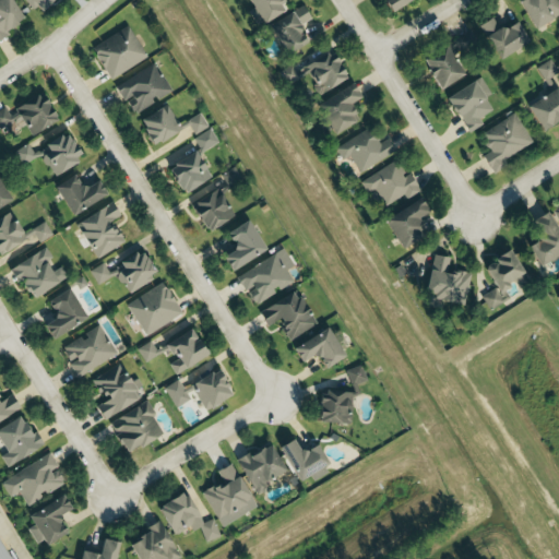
[(0,0),(0,38),(8,36),(4,28),(21,21),(11,0),(0,0)]
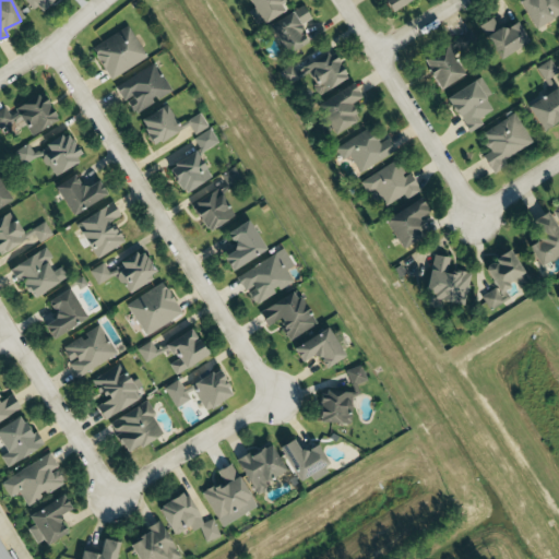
[(24,0),(34,12),(48,0),(24,0)]
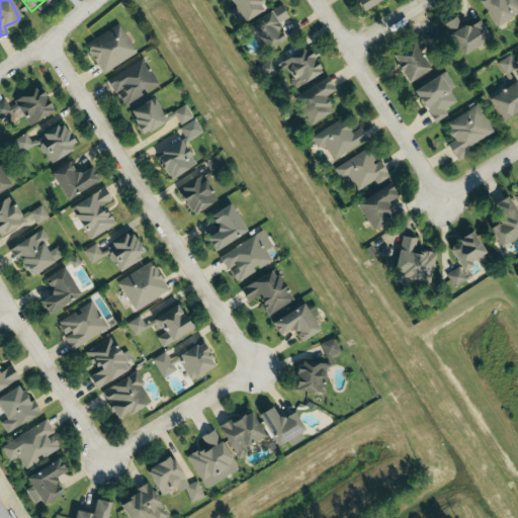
[(266,8),(261,0),(230,0),(242,21),(266,8)]
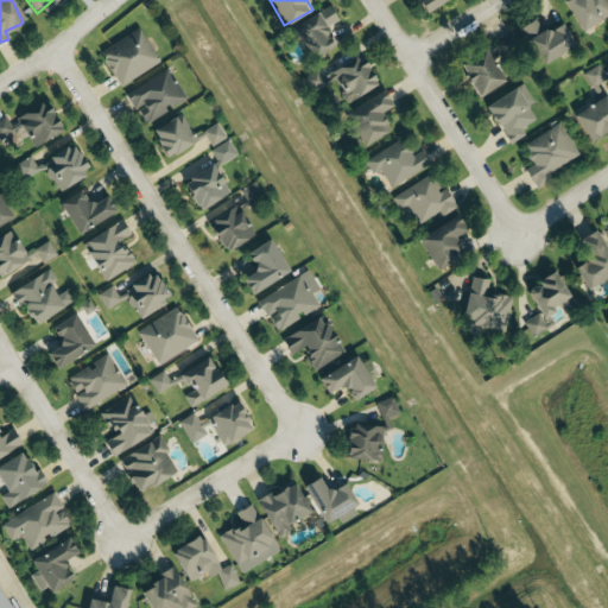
[(415,0),(423,13),(444,0),(415,0)]
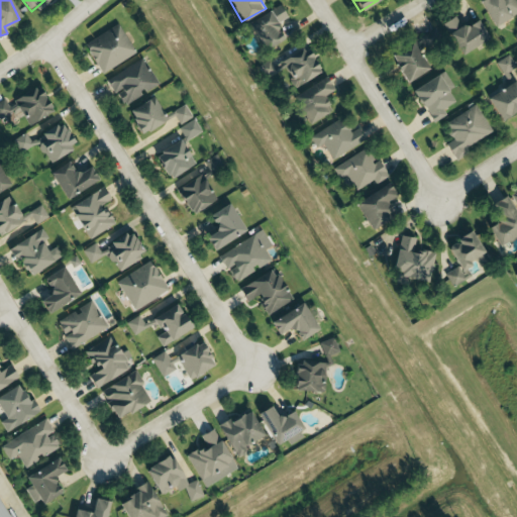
[(481,0),(480,1),(494,26),(516,13),(516,0),(516,1),(515,0),(481,0)]
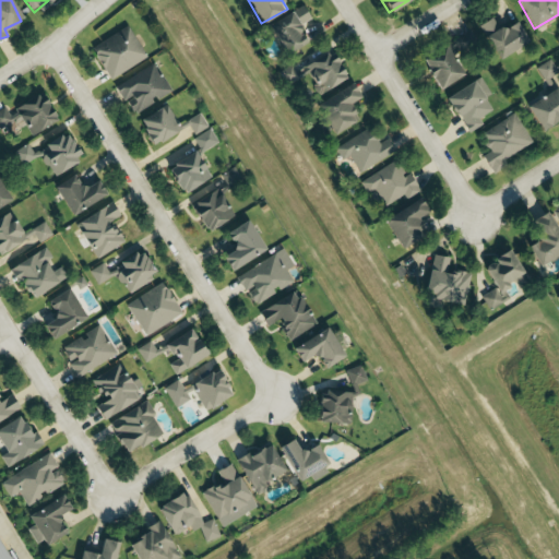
[(305,44),(296,27),(310,20),(302,6),(269,24),(285,55),(305,44)]
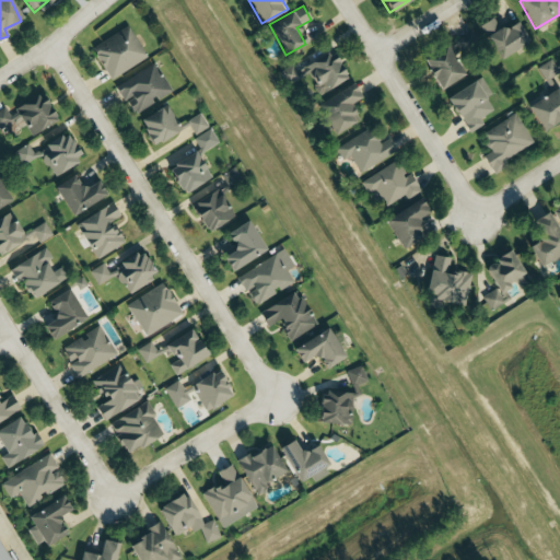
[(501,59),(528,41),(515,20),(501,30),(492,18),(479,26),(501,59)]
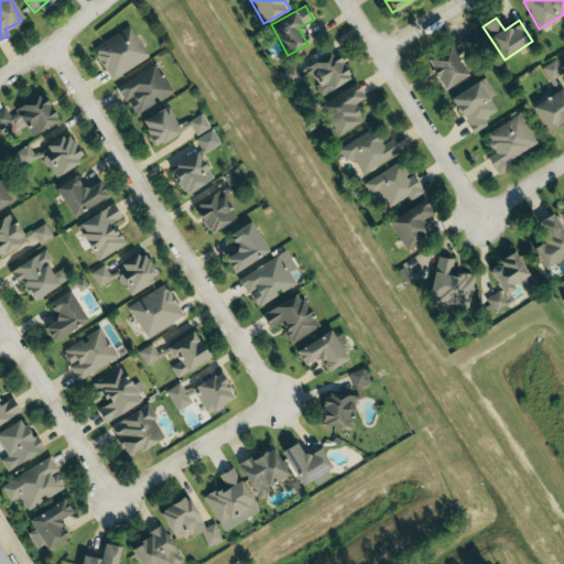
[(111,82),(148,60),(129,26),(91,49),(111,82)]
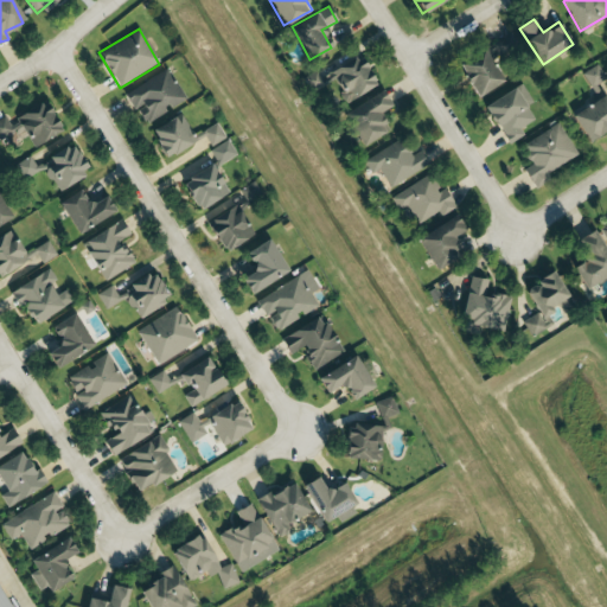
[(502,84),(485,49),(457,62),(474,97),(502,84)]
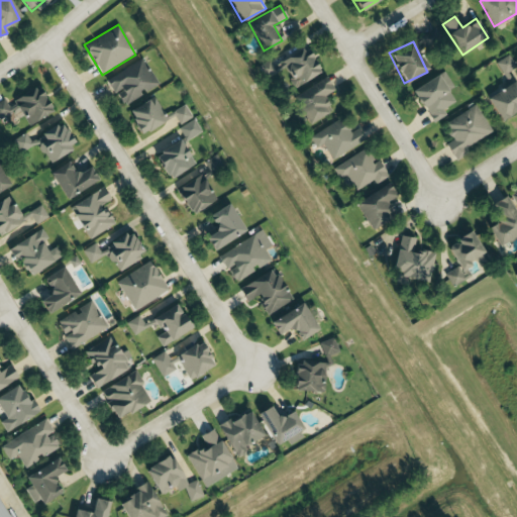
[(320,73),(306,47),(273,66),(270,60),(257,67),(264,79),(286,67),(296,86),(320,73)]
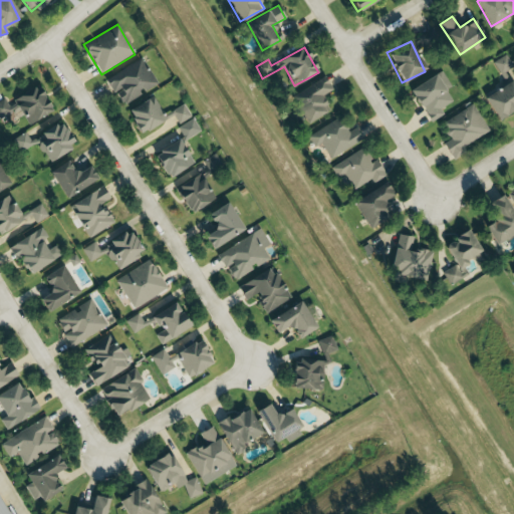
[(494,62),(502,75),(513,66),(506,54),(494,62)]
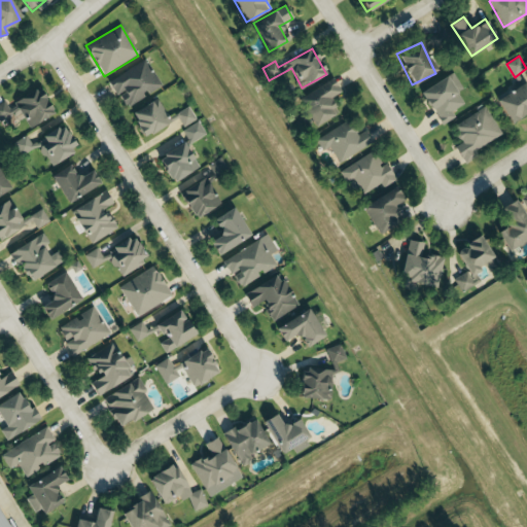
[(110,82),(127,108),(163,85),(145,60),(110,82)]
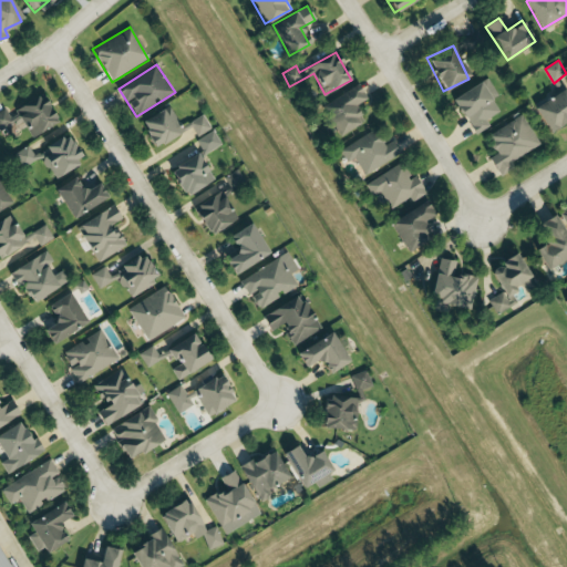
[(453,98),(474,134),(490,125),(486,120),(500,112),(492,99),(497,95),(487,78),(453,98)]
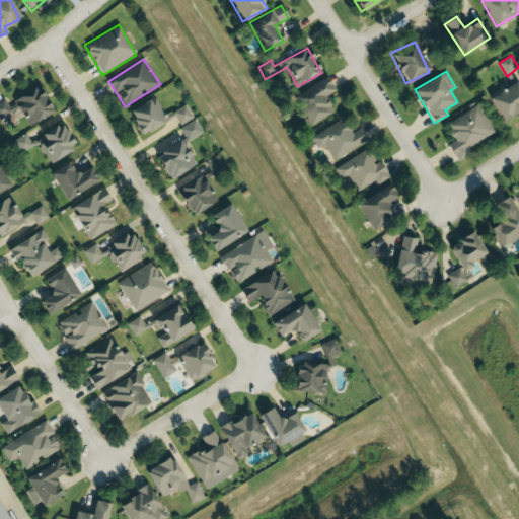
[(308,125),(332,112),(323,96),(334,90),(326,77),(292,96),(308,125)]
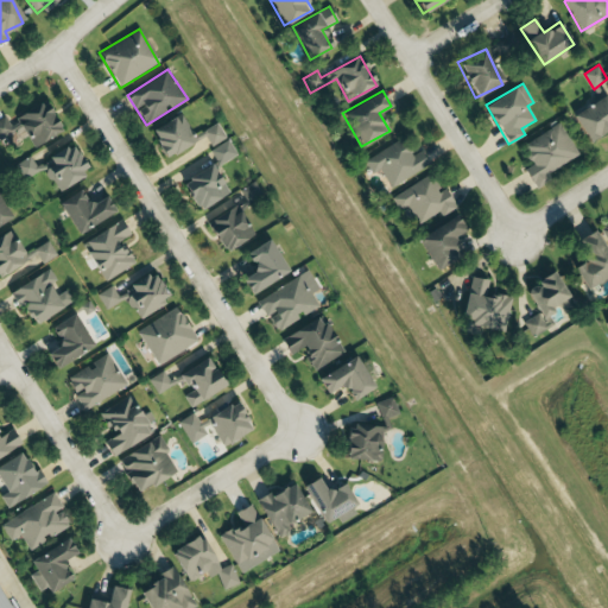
[(588,141),(607,128),(607,99),(606,95),(572,115),(588,141)]
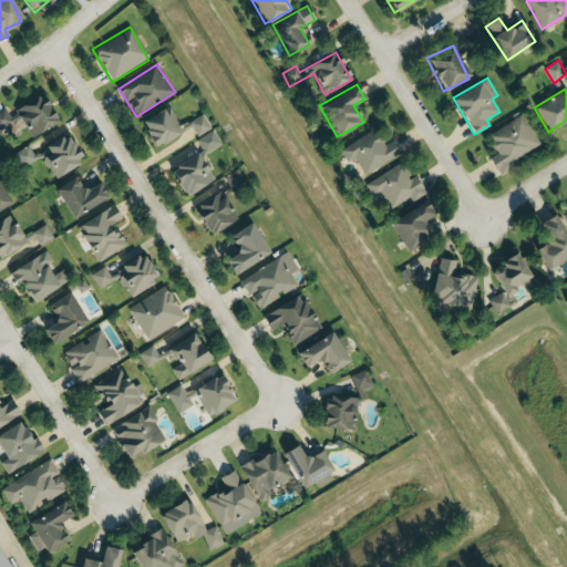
[(0,132),(24,122),(30,135),(57,123),(44,96),(8,113),(6,110),(0,112),(0,132)]
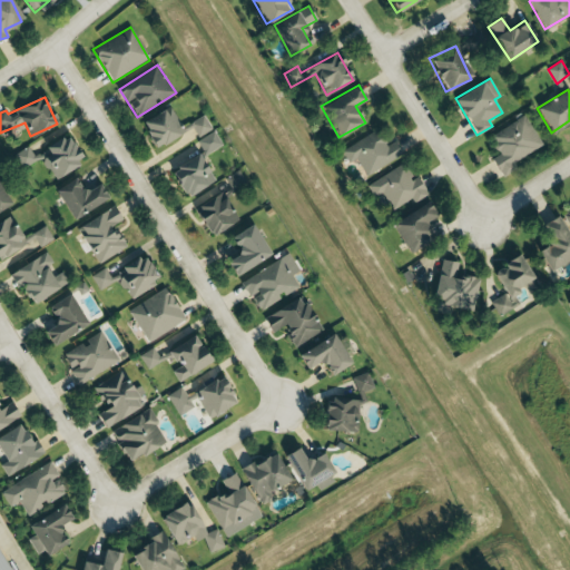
[(204,115),(182,128),(170,107),(140,123),(155,148),(193,127),(198,137),(212,129),(204,115)]
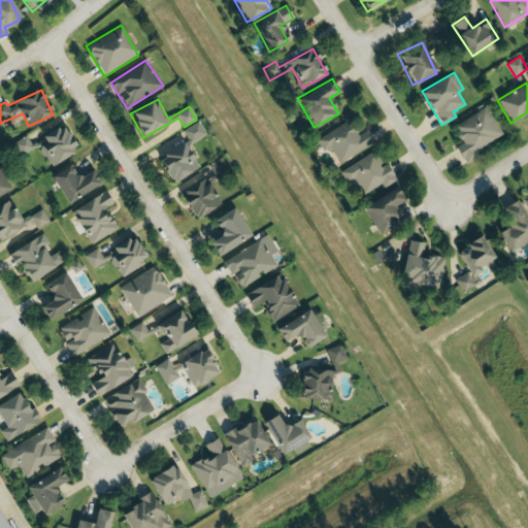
[(476,151),(502,134),(485,107),(457,126),(461,133),(457,135),(462,143),(455,149),(466,165),(481,156),(476,151)]
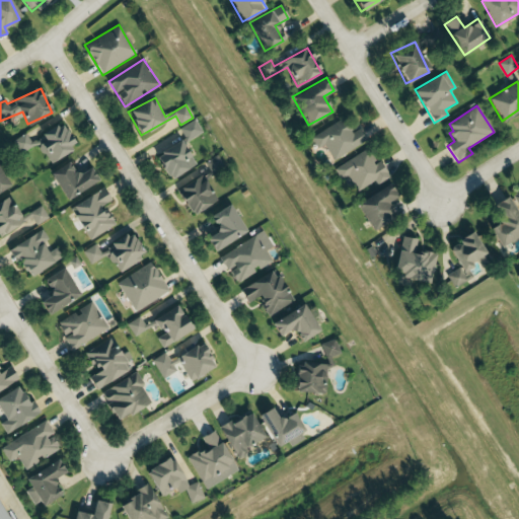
[(367,141),(360,129),(352,134),(343,119),(311,138),(317,149),(324,145),(334,160),(367,141)]
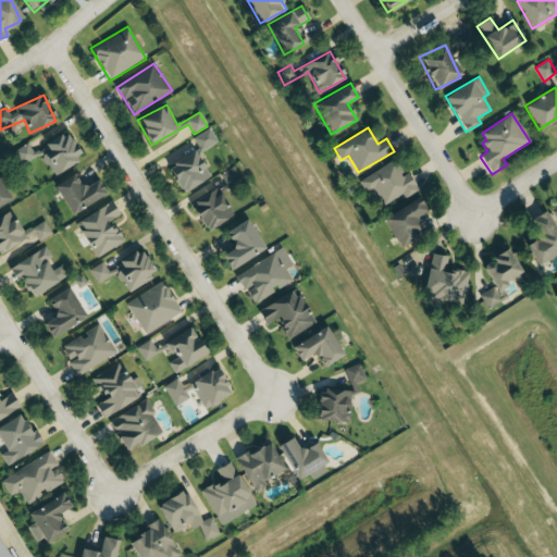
[(218,141),(209,128),(193,138),(200,151),(218,141)]
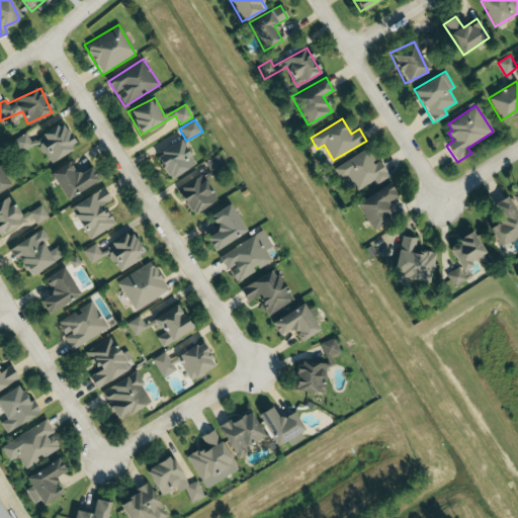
[(50,163),(75,146),(59,121),(30,141),(25,133),(13,141),(22,154),(36,144),(50,163)]
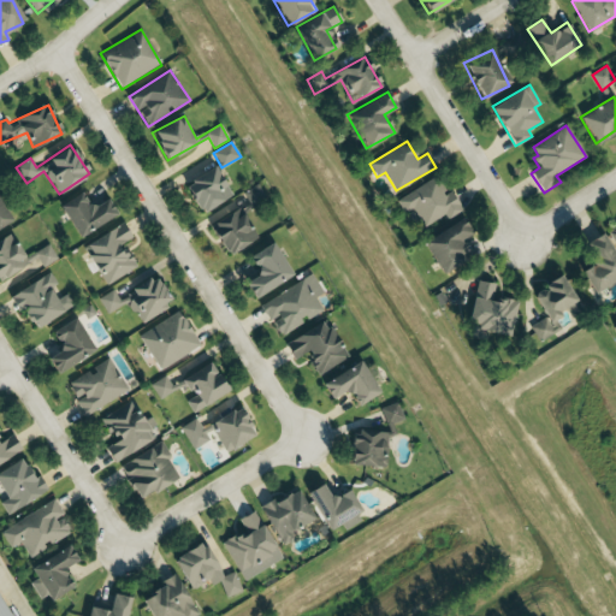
[(231,196),(215,169),(220,166),(214,157),(189,171),(195,181),(184,187),(200,214),(231,196)]
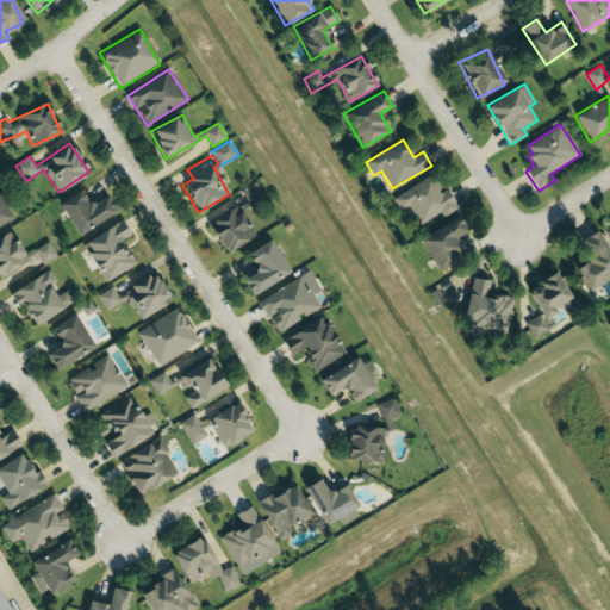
[(394,197),(403,211),(410,206),(421,224),(441,213),(443,218),(459,210),(448,188),(442,192),(434,175),(394,197)]
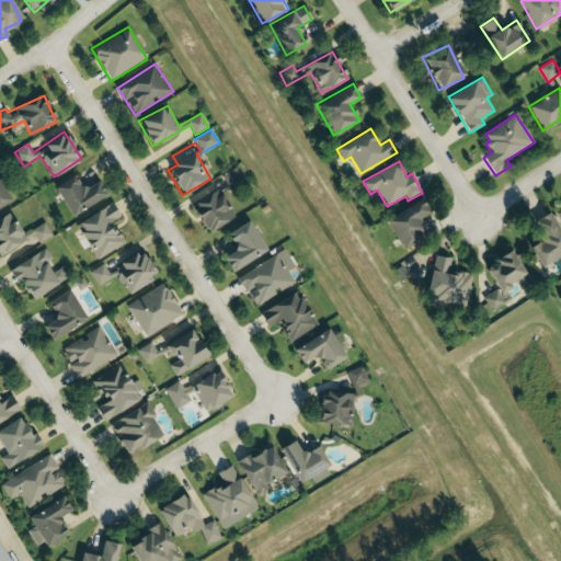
[(221,176),(230,190),(243,181),(235,168),(221,176)]
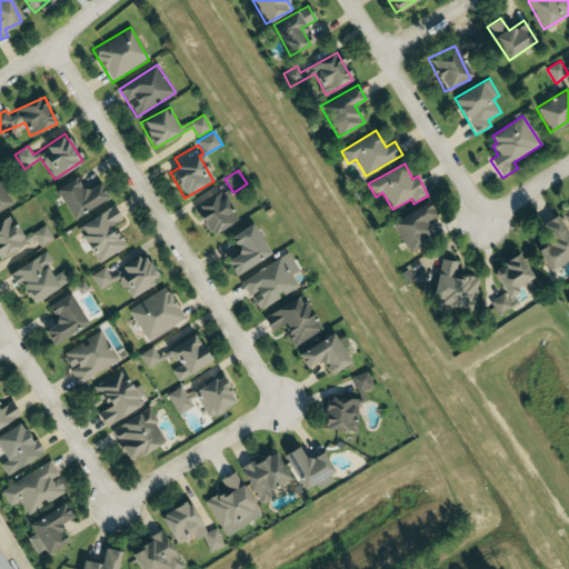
[(55,189),(71,219),(107,199),(98,183),(81,192),(73,179),(55,189)]
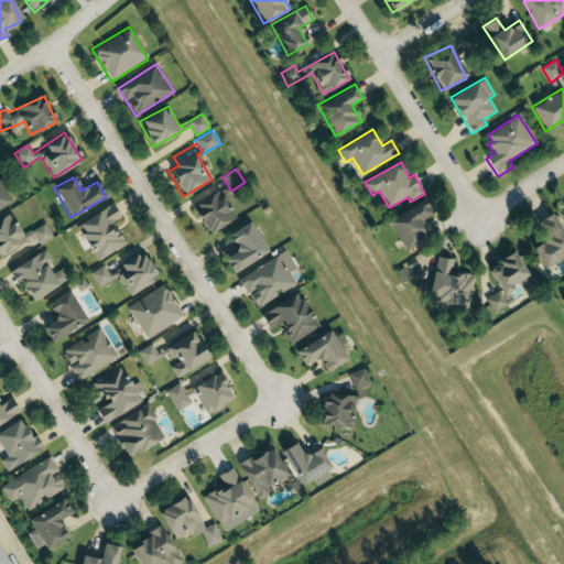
[(0,208),(9,204),(0,185),(0,208)]
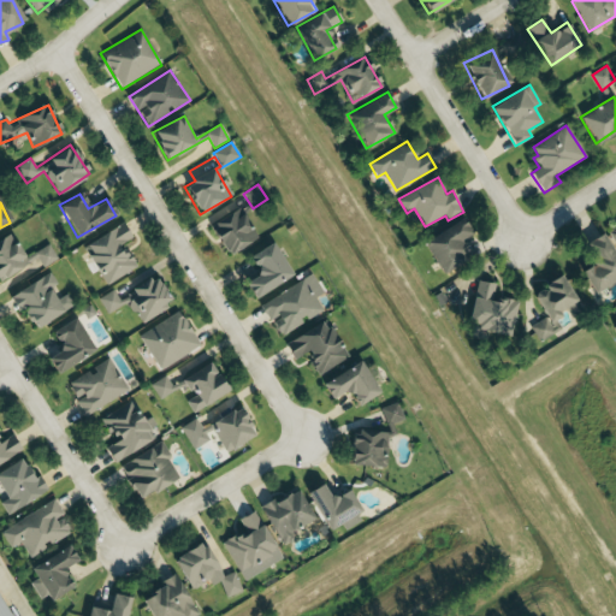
[(209,221),(224,255),(256,241),(242,207),(209,221)]
